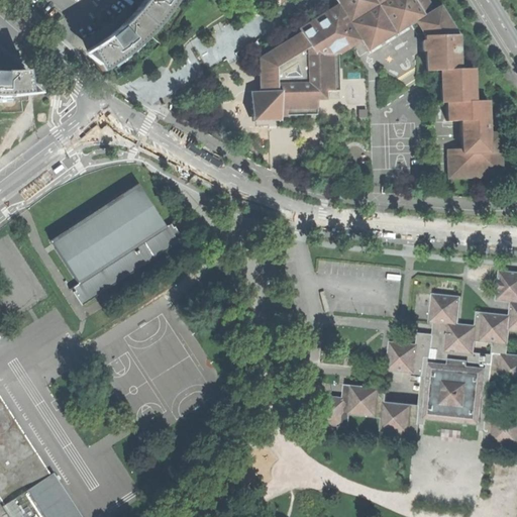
[(98,43),(87,49),(99,72),(117,61),(134,47),(148,32),(161,20),(168,10),(174,0),(142,0),(134,11),(127,19),(117,28),(108,36),(98,43)]
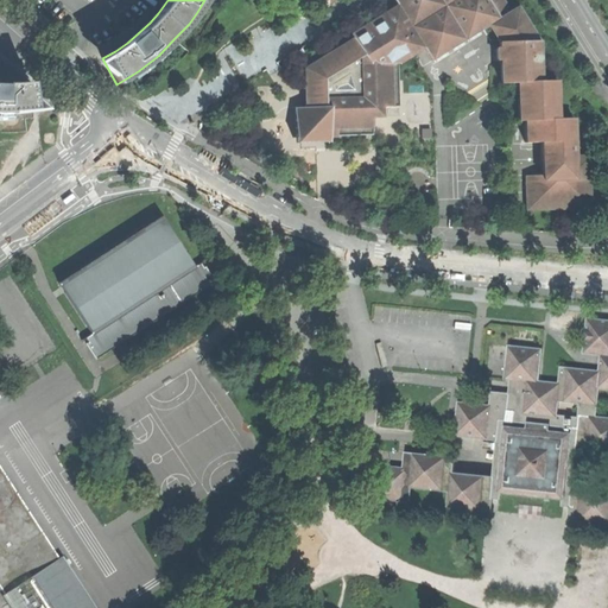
[(489,26),(510,12),(501,0),(392,0),(397,7),(423,49),(431,61),(489,26)]
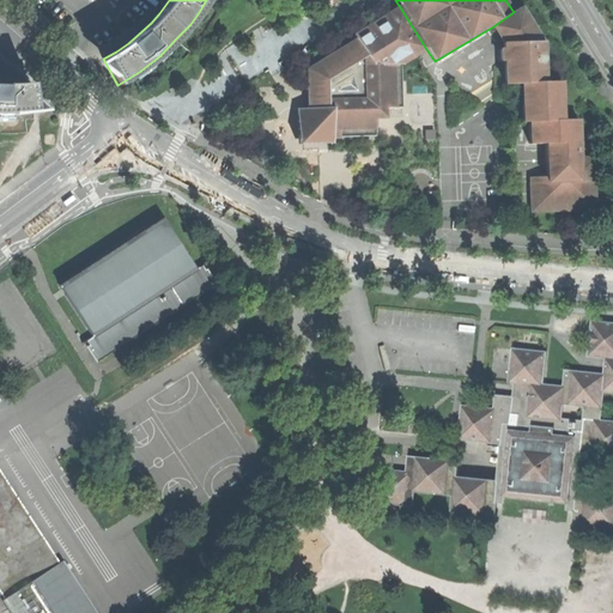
[(363,58),(359,60),(359,67),(400,66),(426,49),(400,7),(386,16),(352,35),(356,40),(363,58)]
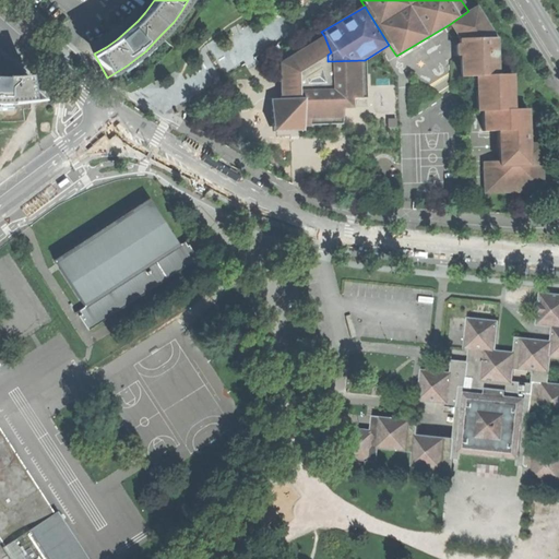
[(459,39),(494,38),(475,8),(468,11),(450,24),(459,39)]
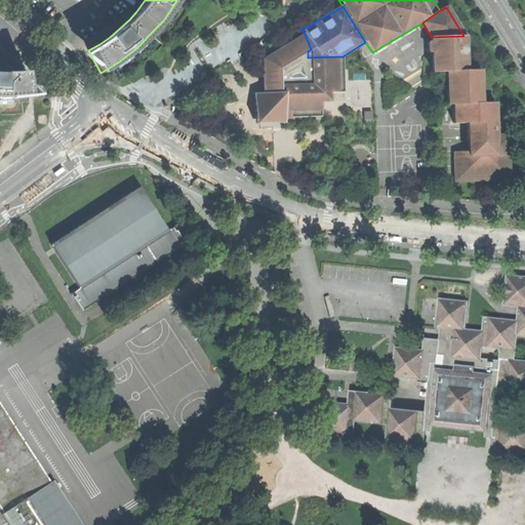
[(311,49),(305,34),(285,45),(263,59),(264,94),(278,93),(278,86),(277,70),(308,51),(311,49)]
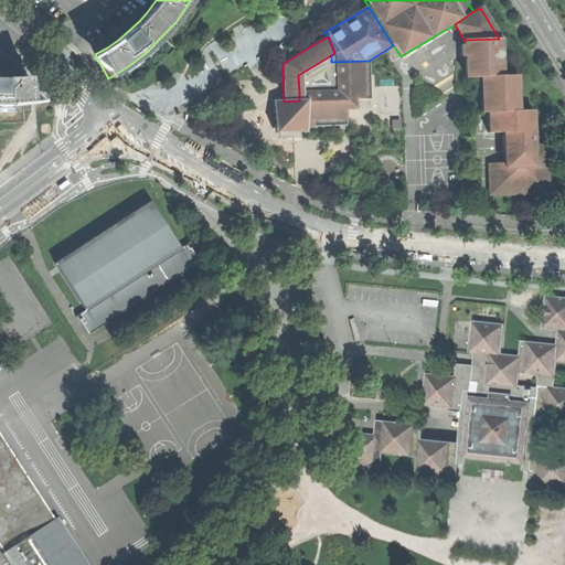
[(465,78),(479,77),(501,76),(499,39),(464,40),(464,45),(460,45),(460,56),(464,56),(465,78)]
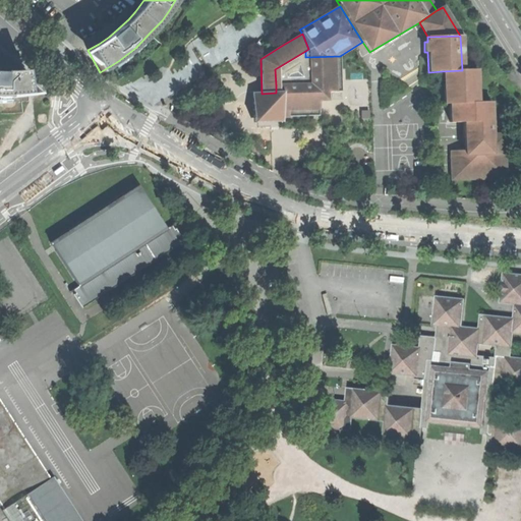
[(306,83),(305,57),(305,51),(275,69),(276,85),(306,83)]
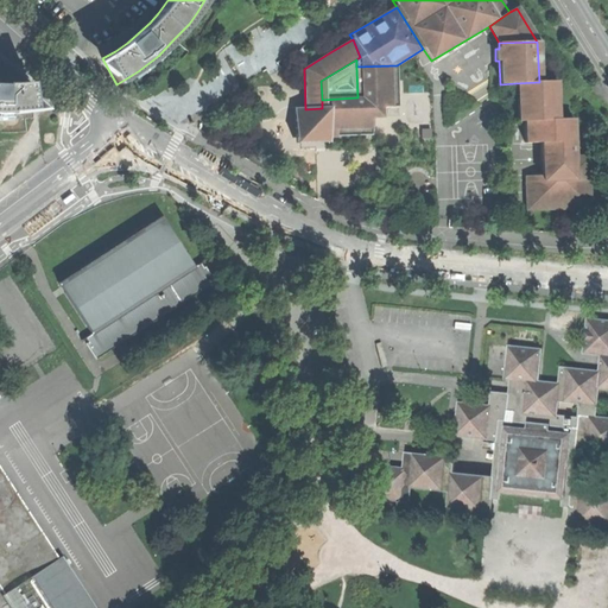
[(397,65),(356,67),(358,97),(322,100),(322,108),(327,108),(328,137),(353,135),(372,135),(371,118),(380,118),(380,108),(399,107),(397,65)]
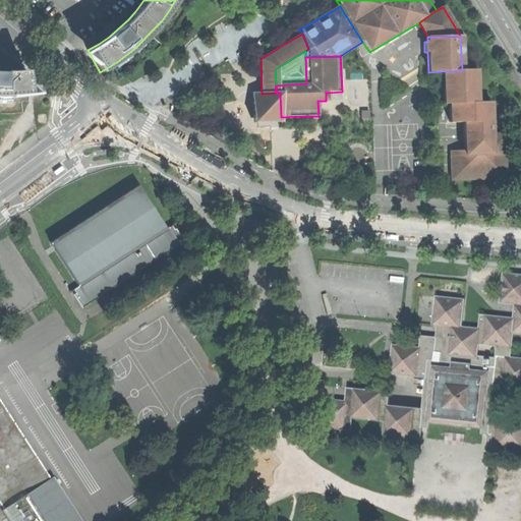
[(0,97),(15,98),(29,96),(25,71),(12,72),(0,72),(0,69),(0,97)]
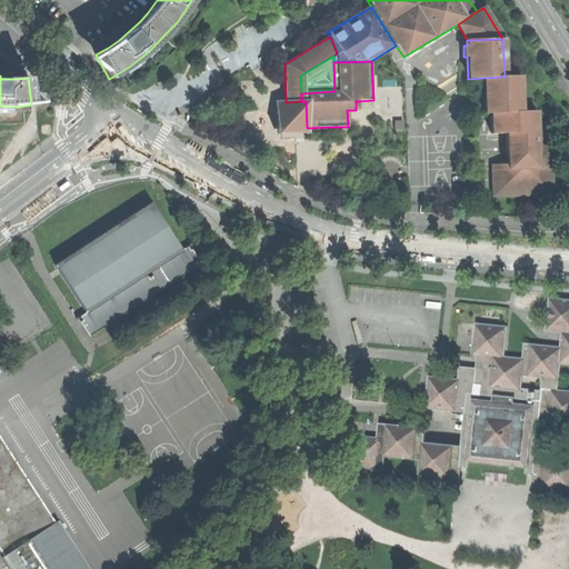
[(483,113),(490,113),(521,112),(519,77),(505,77),(482,78),(483,113)]
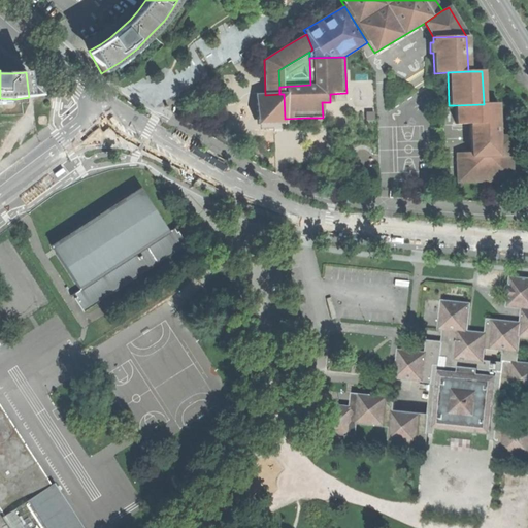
[(286,124),(285,119),(284,94),(279,94),(265,95),(255,95),(256,125),(286,124)]
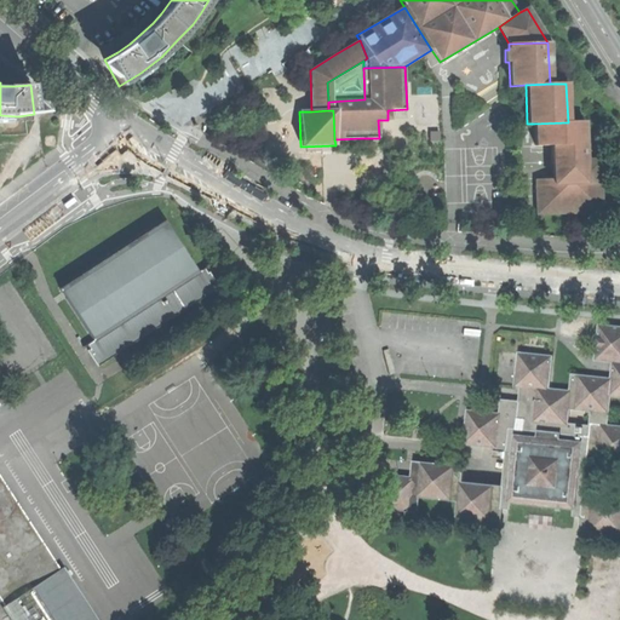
[(568,122),(534,124),(535,145),(551,145),(552,179),(535,179),(537,214),(602,212),(600,160),(585,160),(584,121),(568,122)]
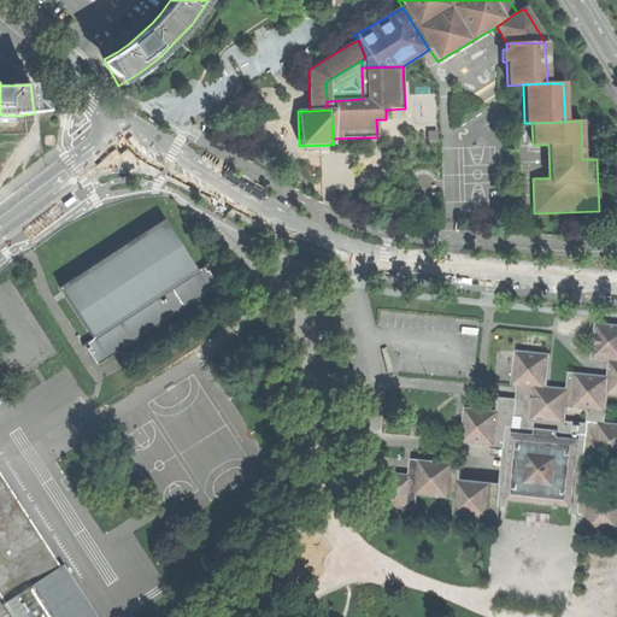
[(65,207),(69,211),(76,205),(78,204),(77,201),(76,199),(65,207)]
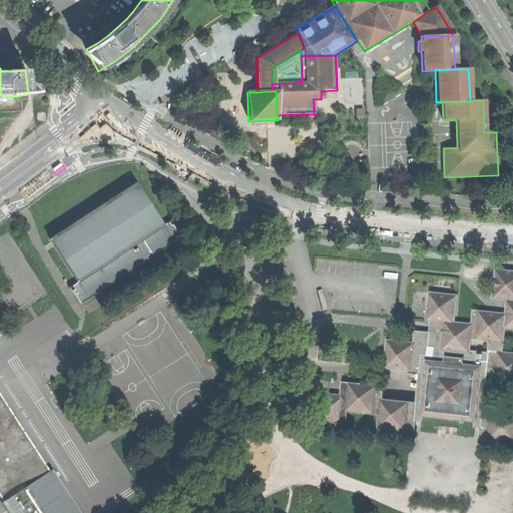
[(163,225),(135,182),(49,238),(77,281),(68,287),(69,288),(72,286),(74,289),(73,290),(81,303),(181,237),(173,224),(171,225),(168,221),(163,225)]
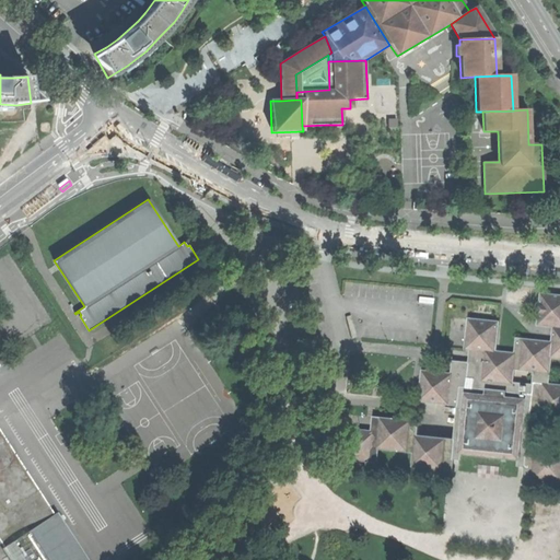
[(420,401),(459,406),(462,387),(533,395),(534,383),(549,385),(551,358),(559,358),(559,295),(541,294),(538,325),(555,327),(552,342),(517,339),(515,354),(496,352),(499,323),(469,319),(466,349),(471,350),(470,363),(454,362),(453,374),(423,371),(420,401)]
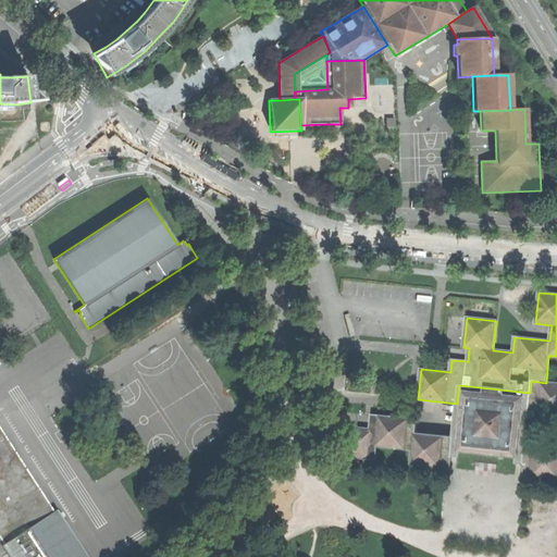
[(349,314),(345,316),(349,336),(355,335),(349,314)]
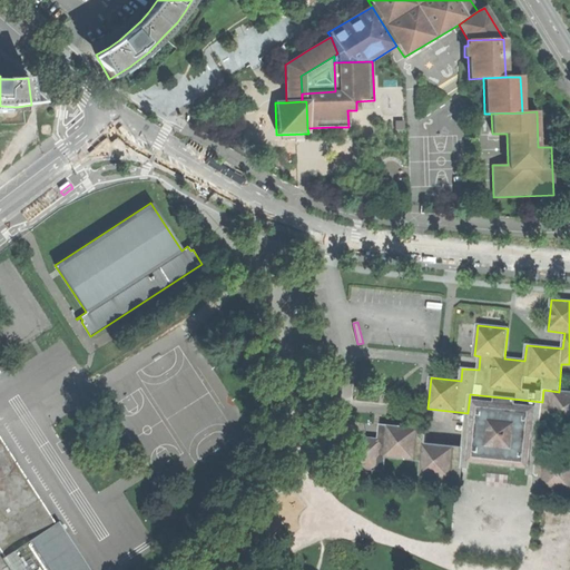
[(569,459),(537,457),(541,420),(569,423),(569,392),(559,392),(543,390),(542,402),(470,394),(468,413),(463,449),(424,444),(425,430),(400,428),(381,425),(379,440),(349,436),(345,467),(383,471),(385,457),(422,460),(420,474),(460,479),(461,467),(469,468),(469,462),(529,468),(528,474),(536,474),(534,487),(569,490),(569,459)]
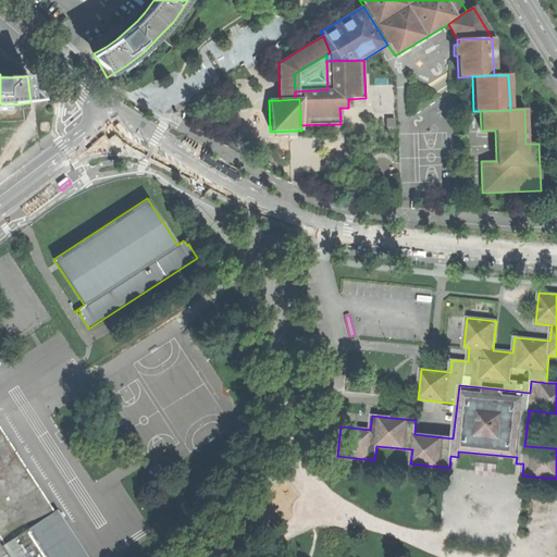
[(0,428),(0,537),(12,556),(86,556),(56,510),(52,510),(0,428)]
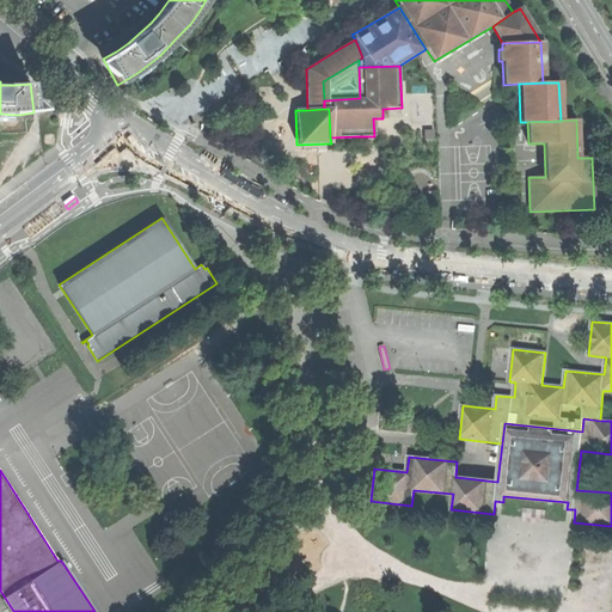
[(287,509),(288,521),(298,520),(297,508),(287,509)]
